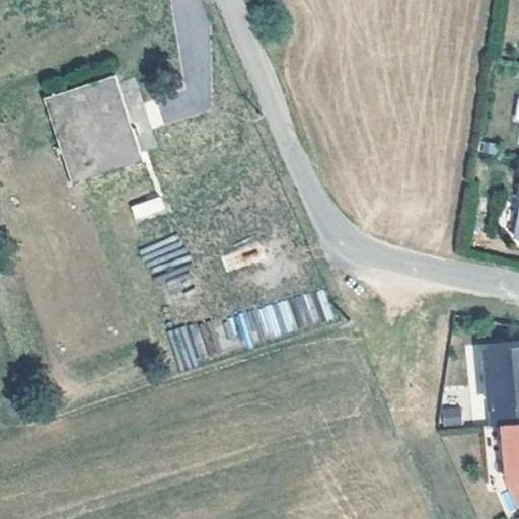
[(146,161),(117,74),(45,97),(75,184),(146,161)]
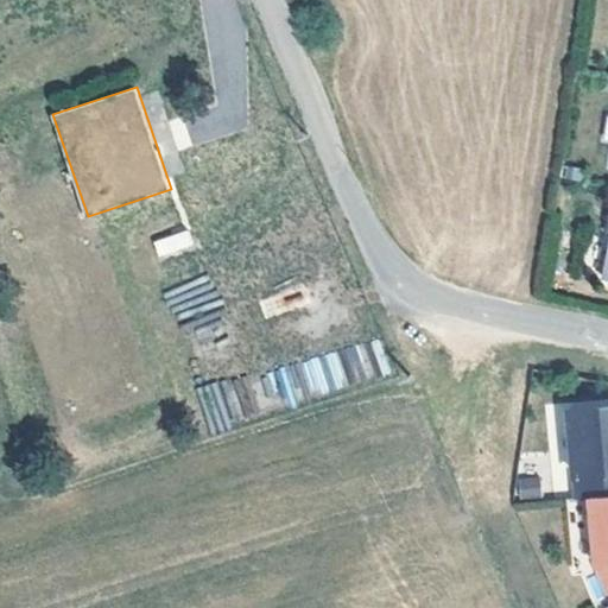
[(153,240),(158,257),(194,247),(189,229),(153,240)]
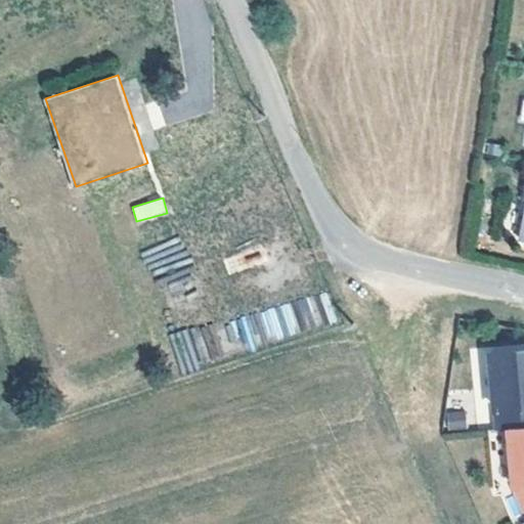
[(523,355),(487,359),(494,433),(505,432),(523,430),(523,355)]
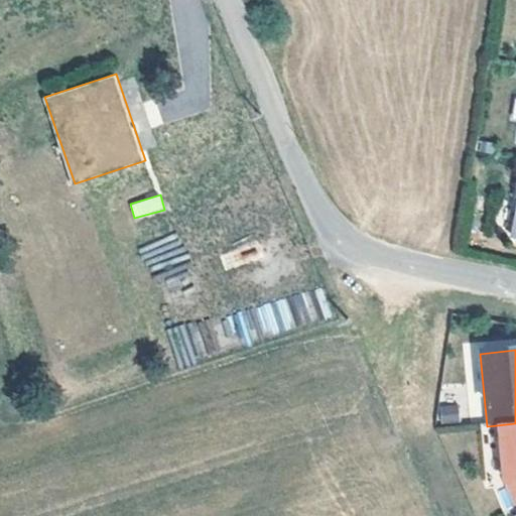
[(515,423),(497,425),(503,484),(512,483),(515,493),(515,423)]
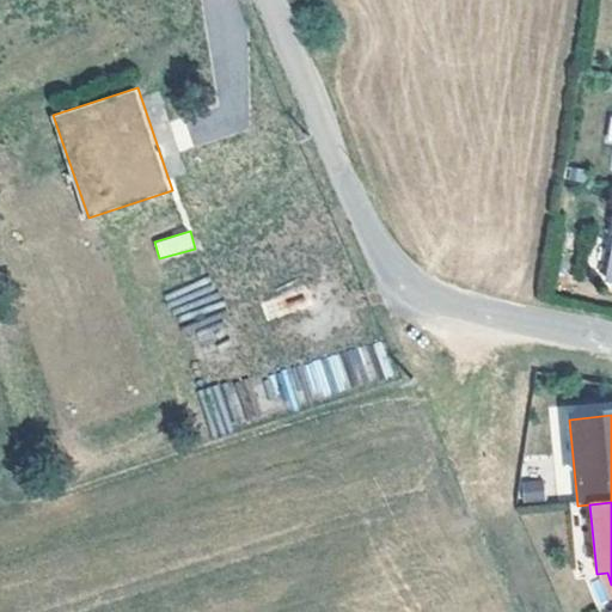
[(611,585),(607,573),(597,574),(611,611),(611,585)]
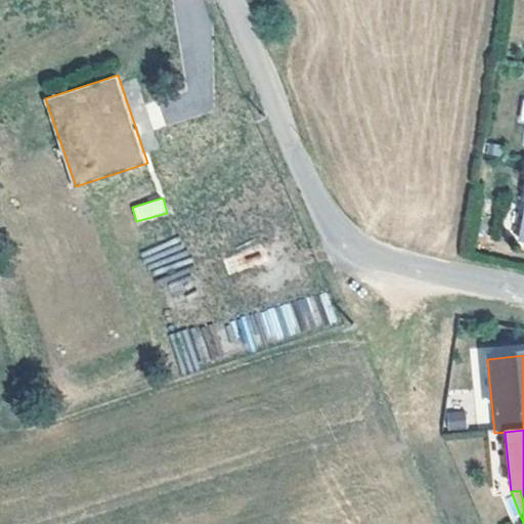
All buildings are outlined.
